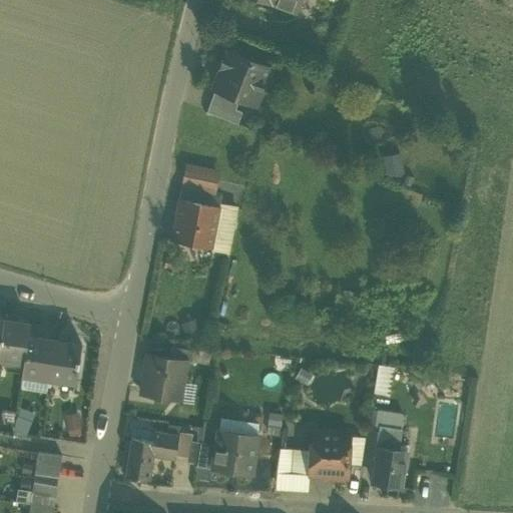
[(259,0),(260,0),(261,0),(297,13),(301,0),(259,0)]
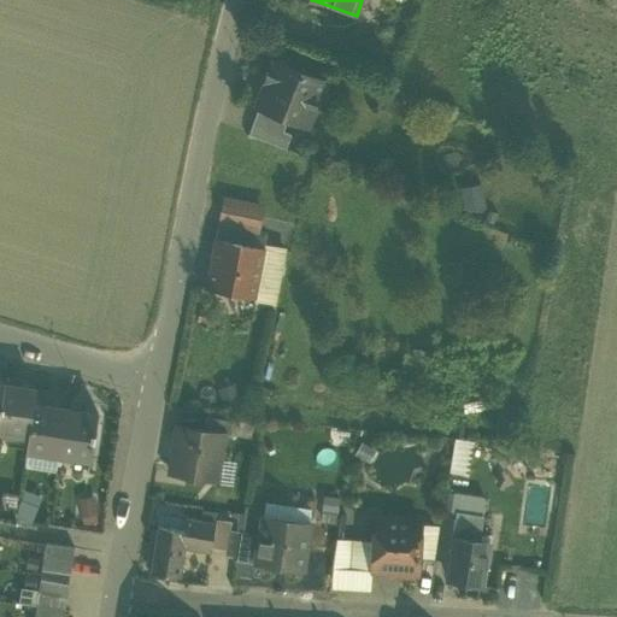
[(289,113),(310,122),(324,81),(274,62),(264,86),(266,87),(258,107),(287,118),(289,113)]
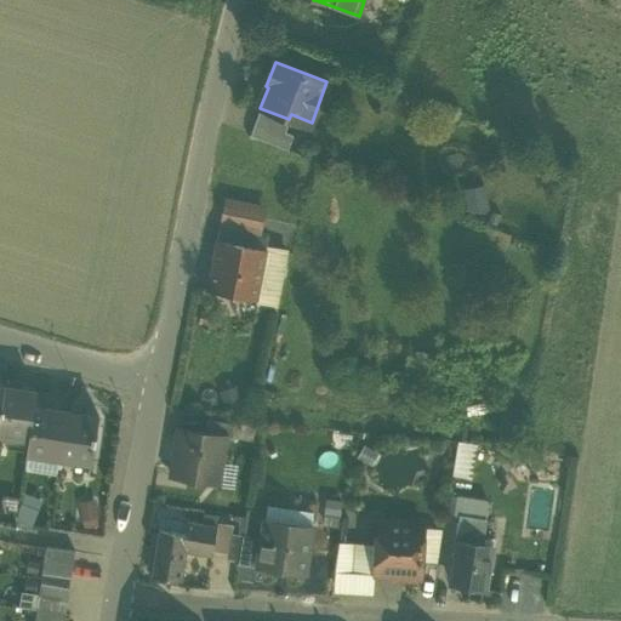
[(250,135),(288,149),(292,135),(285,132),(289,119),(260,108),(250,135)]
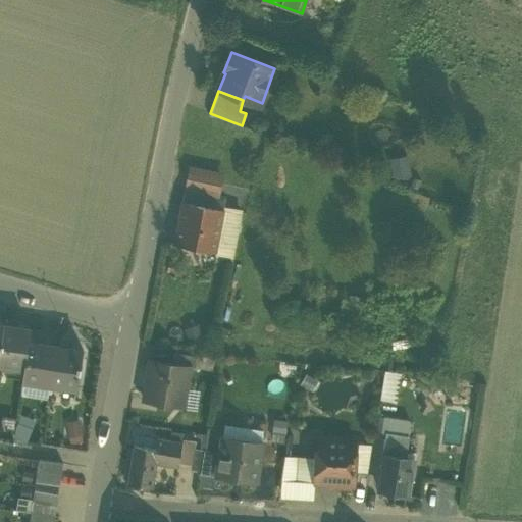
[(184,191),(218,198),(223,173),(189,166),(184,191)]
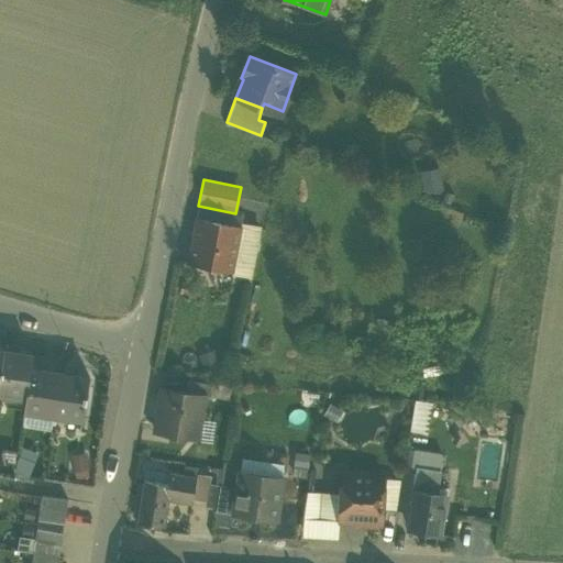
[(198,206),(196,218),(241,227),(241,225),(243,214),(235,213),(198,206)]
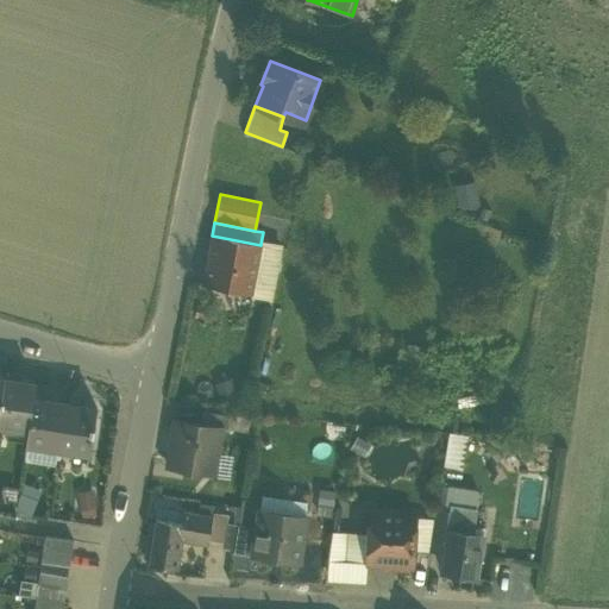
[(251,294),(261,245),(212,236),(202,284),(251,294)]
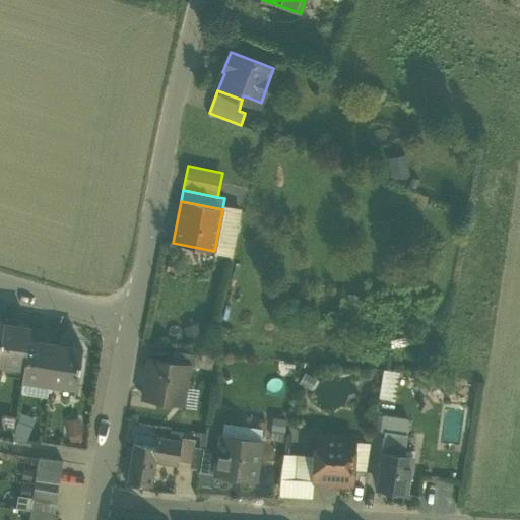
[(239,211),(222,208),(222,209),(214,251),(231,254),(239,211)]
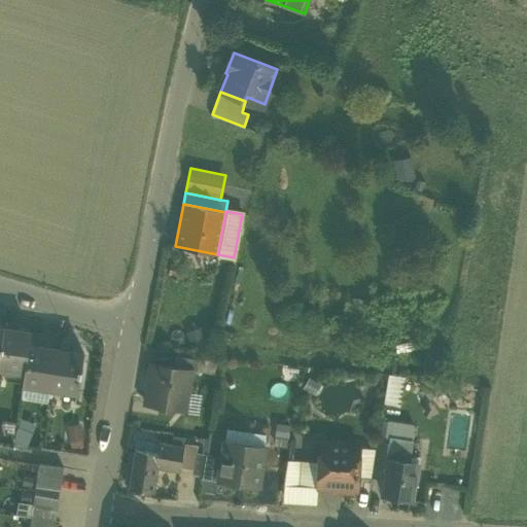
[(0,346),(0,367),(24,372),(28,345),(30,332),(3,328),(0,346)]
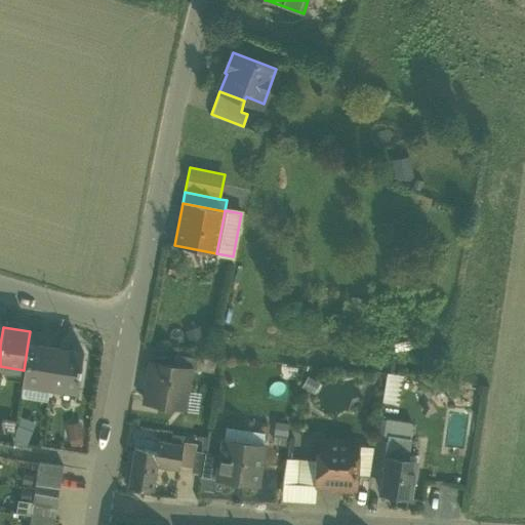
[(22,382),(49,387),(55,349),(28,344),(24,370),(22,382)]
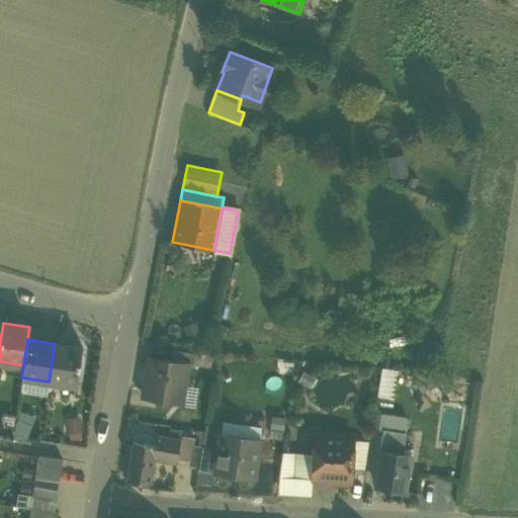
[(82,348),(55,344),(49,381),(76,386),(82,348)]
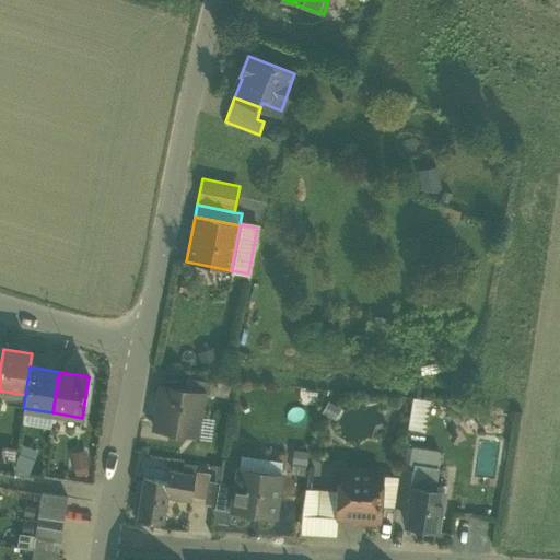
[(202,393),(209,394),(211,382),(187,377),(185,391),(202,393)]
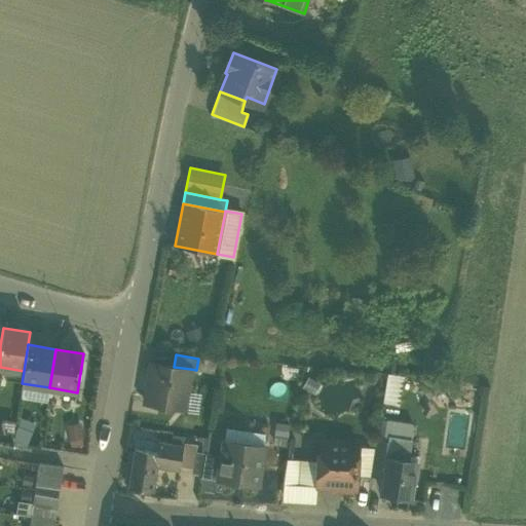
[(145,403),(182,408),(184,391),(186,384),(188,384),(190,369),(174,367),(151,363),(145,403)]
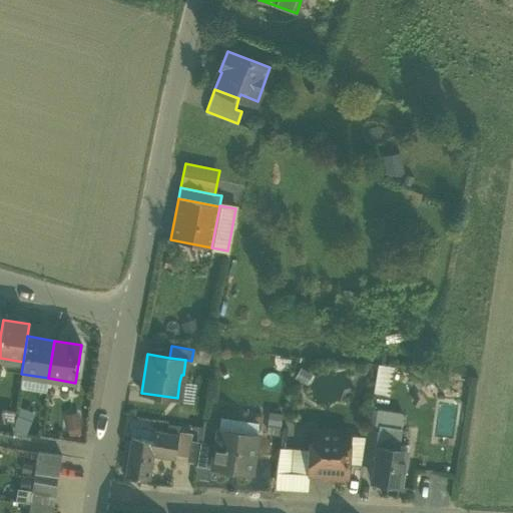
[(391,393),(395,365),(381,363),(377,391),(391,393)]
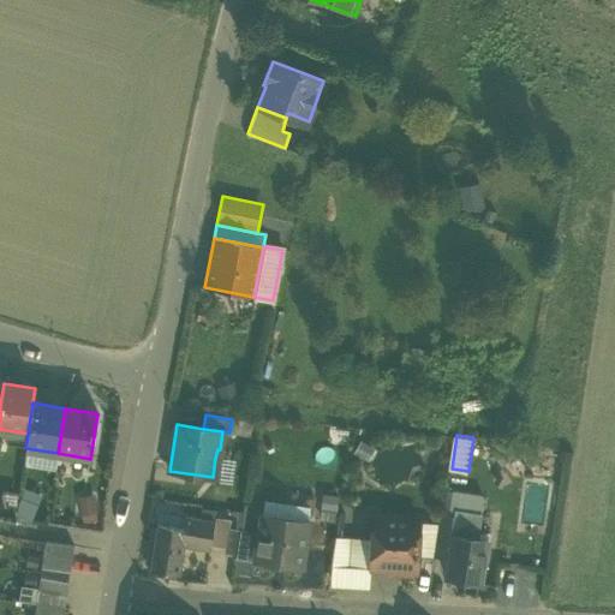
[(58,453),(25,448),(23,463),(55,469),(58,453)]
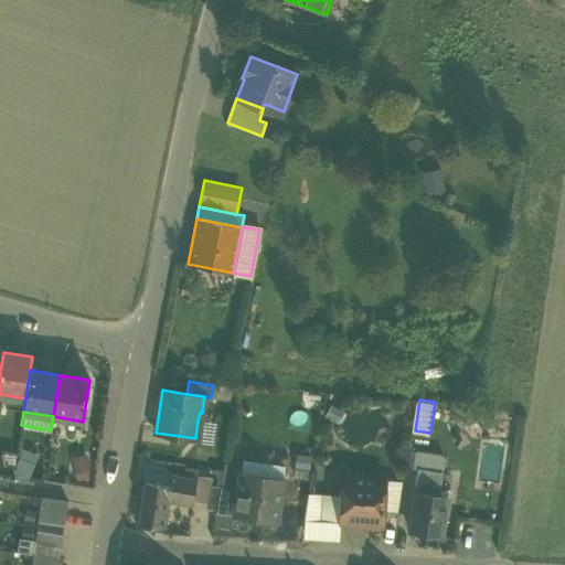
[(216,423),(198,420),(195,438),(194,441),(213,445),(216,423)]
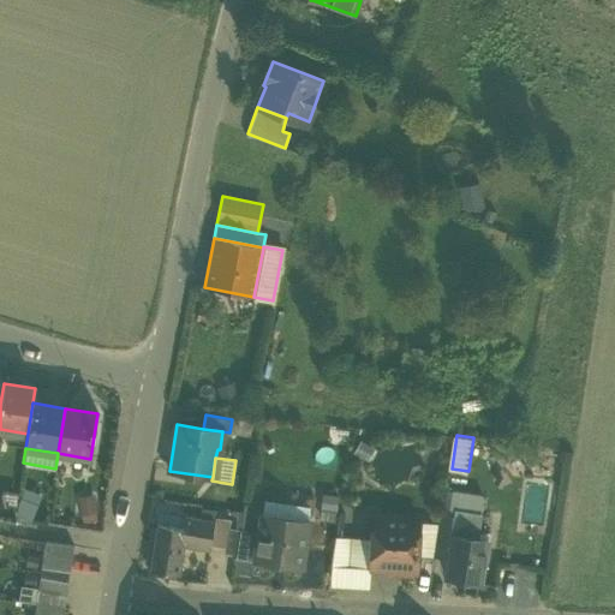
[(81,494),(83,520),(99,519),(97,493),(81,494)]
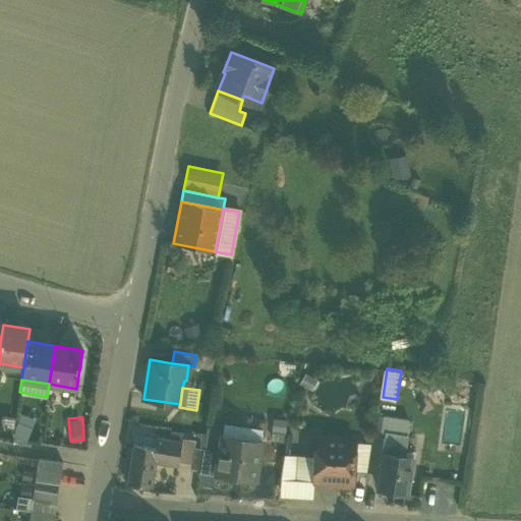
[(239,438),(262,442),(264,429),(224,423),(222,436),(239,438)]
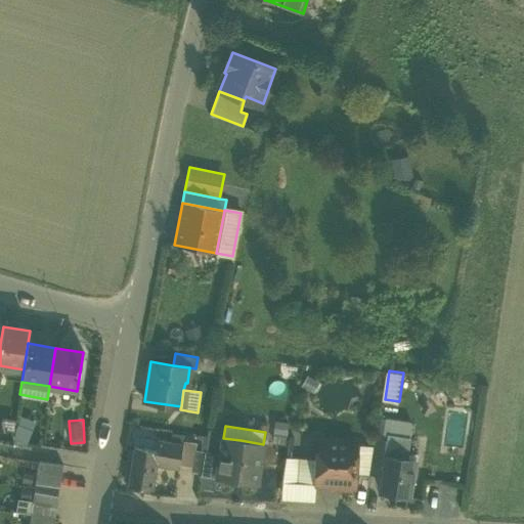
[(170,442),(182,444),(183,436),(172,433),(170,442)]
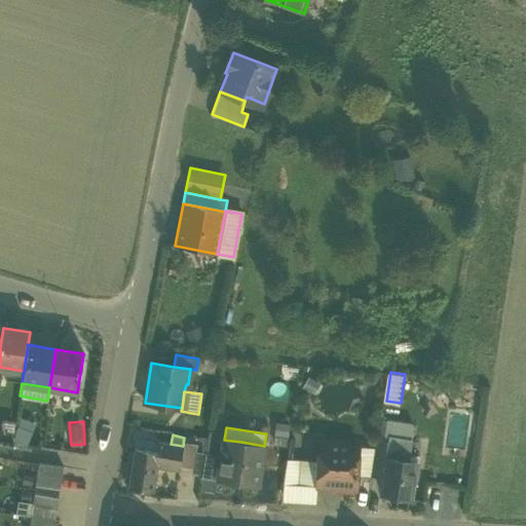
[(375,454),(387,456),(407,459),(410,440),(389,436),(388,442),(377,440),(375,454)]
